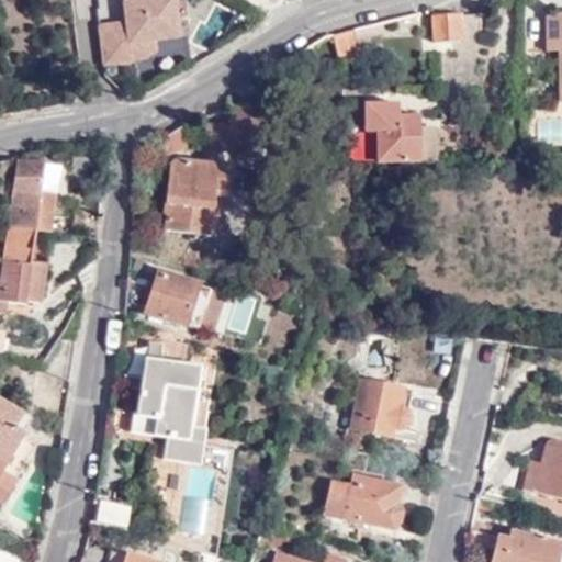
[(122,0),(125,22),(98,25),(103,65),(131,62),(131,58),(145,57),(155,51),(154,38),(178,35),(172,0),(122,0)]
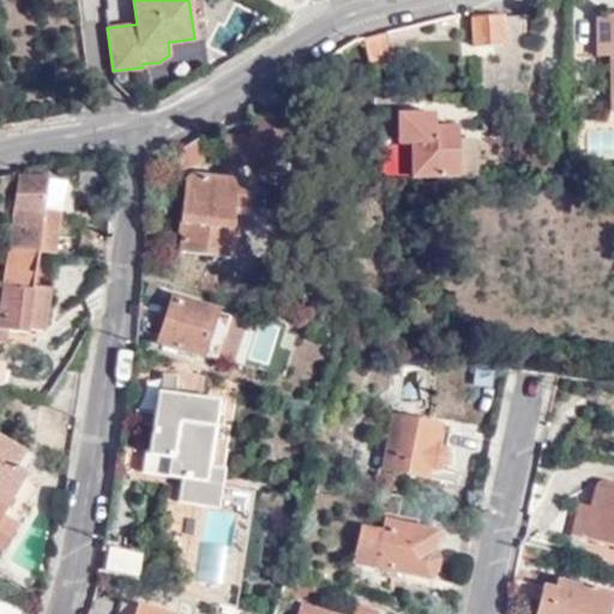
[(500,43),(499,14),(470,17),(471,44),(500,43)]
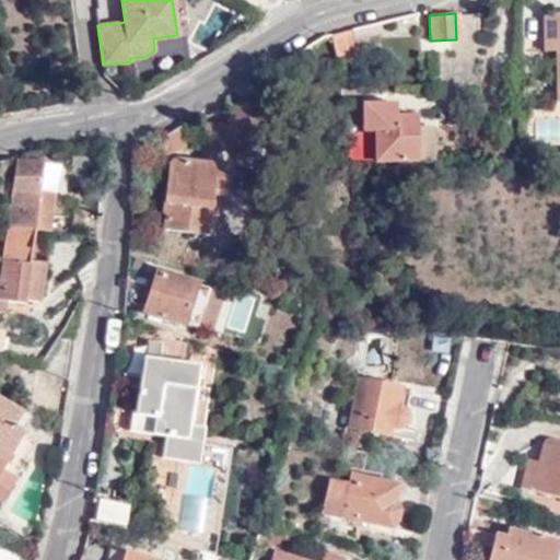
[(559,13),(543,14),(544,53),(556,53),(557,103),(559,102),(559,13)]
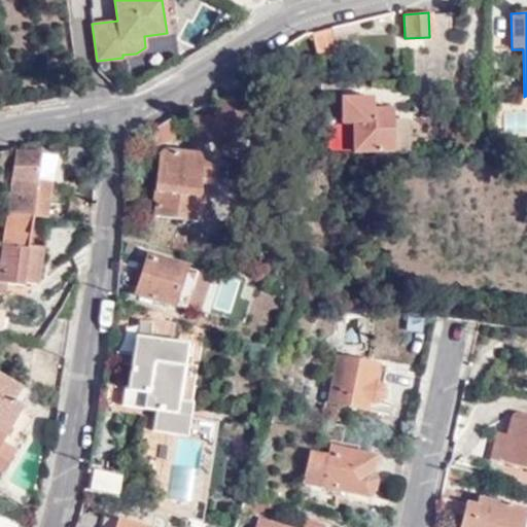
[(338,50),(331,27),(312,32),(318,55),(338,50)]
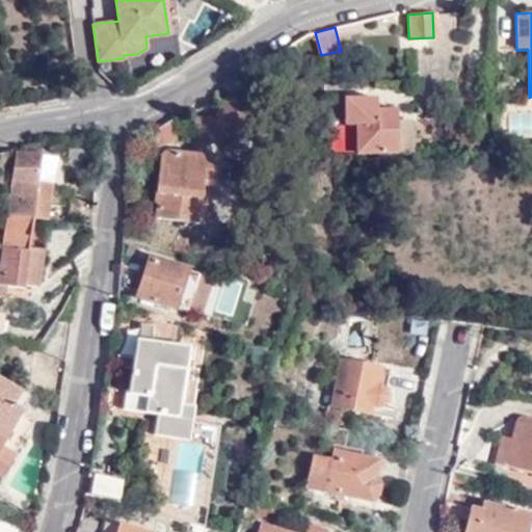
[(345,109),(377,109),(377,100),(345,100),(345,109)]
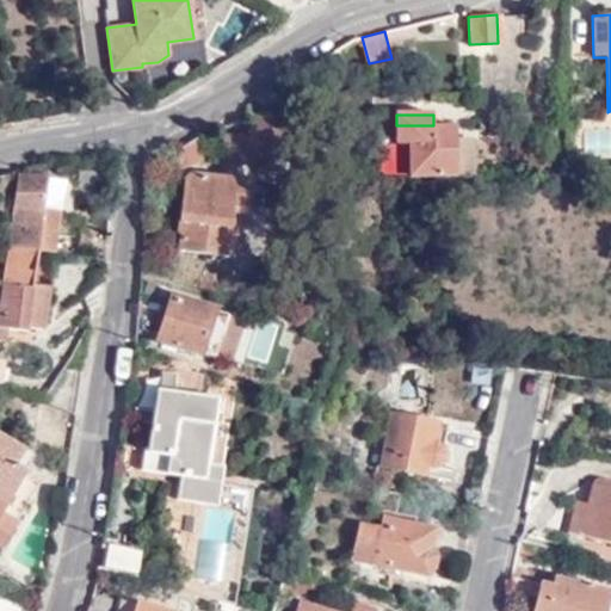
[(409,179),(457,178),(456,140),(455,128),(433,128),(433,125),(396,125),(396,143),(409,144),(409,179)]
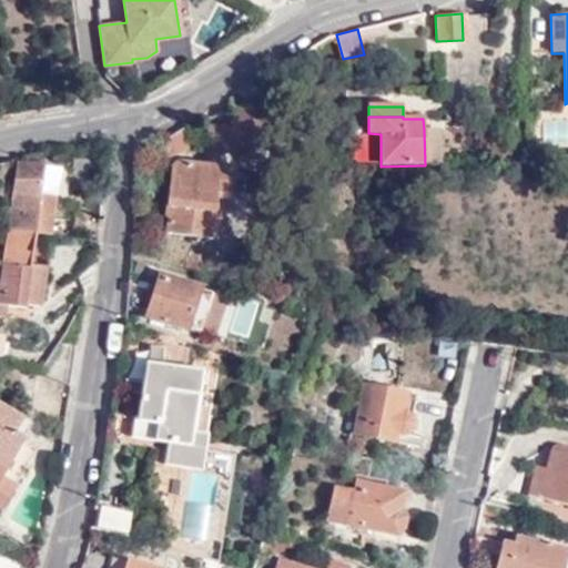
[(190,145),(185,122),(162,137),(161,154),(190,145)]
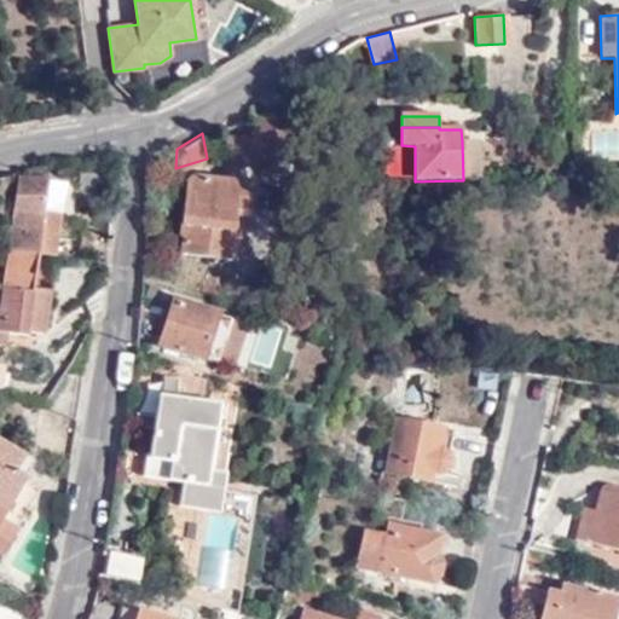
[(463,180),(481,179),(481,143),(462,142),(463,180)]
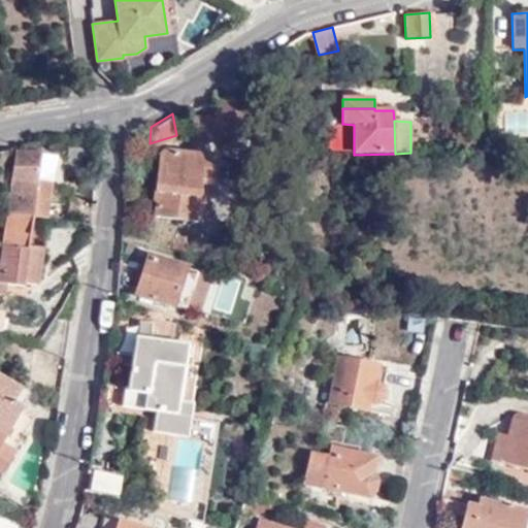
[(204,221),(212,155),(159,150),(154,200),(157,200),(156,215),(204,221)]
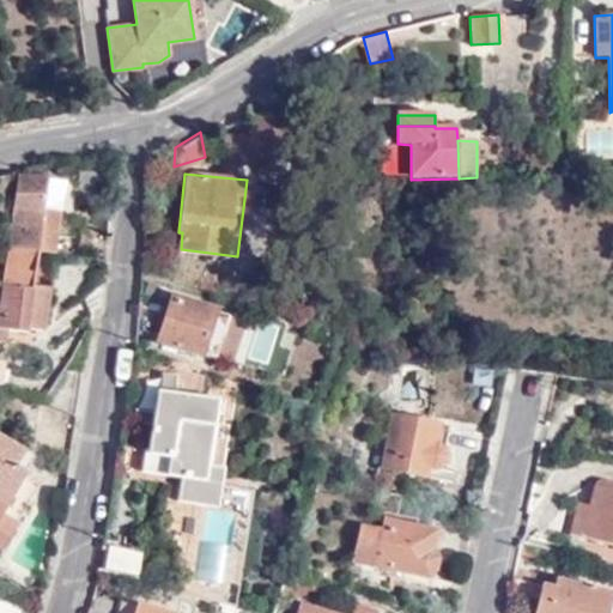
[(14,175),(4,249),(36,253),(53,254),(60,211),(42,207),(46,177),(14,175)]
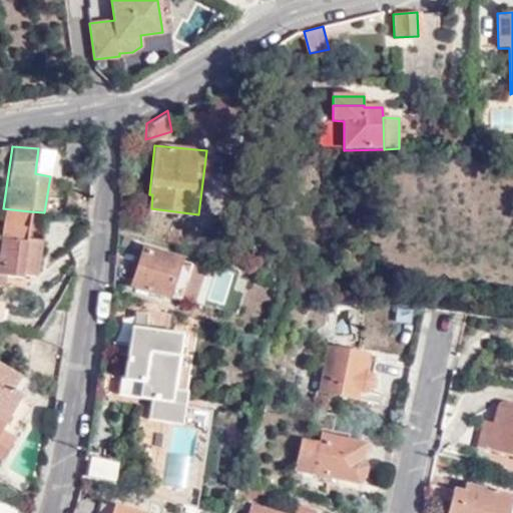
[(53,149),(38,148),(35,173),(50,176),(53,149)]
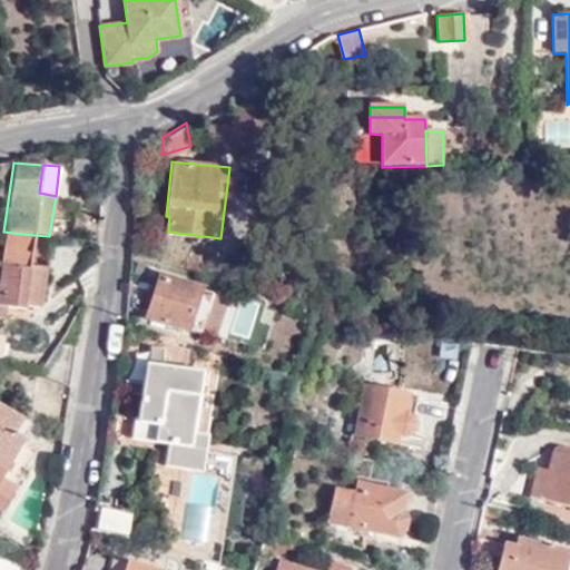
[(33,235),(3,232),(0,254),(0,316),(6,318),(7,306),(25,308),(26,303),(39,304),(45,267),(29,264),(33,235)]
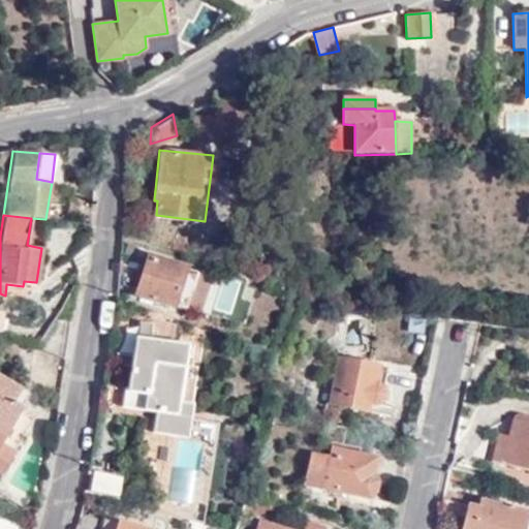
[(175,303),(185,266),(150,254),(147,266),(142,265),(141,269),(131,266),(129,274),(137,276),(136,280),(142,282),(138,291),(175,303)]
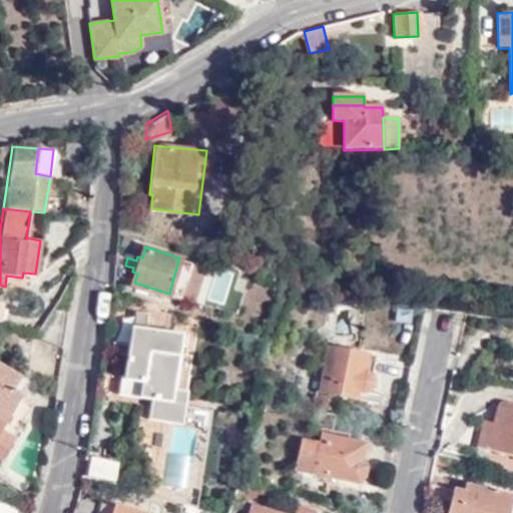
[(194,263),(179,258),(169,294),(181,298),(194,263)]
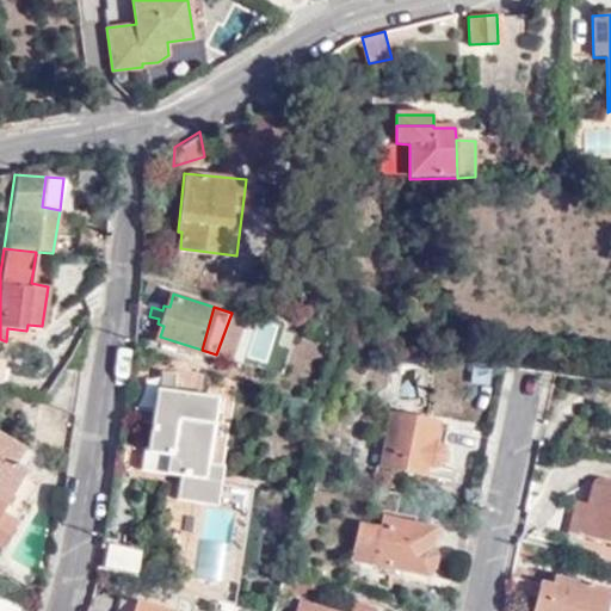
[(222,421),(226,401),(159,392),(155,414),(136,412),(135,421),(153,424),(149,450),(146,449),(142,469),(207,479),(214,421),(222,421)]
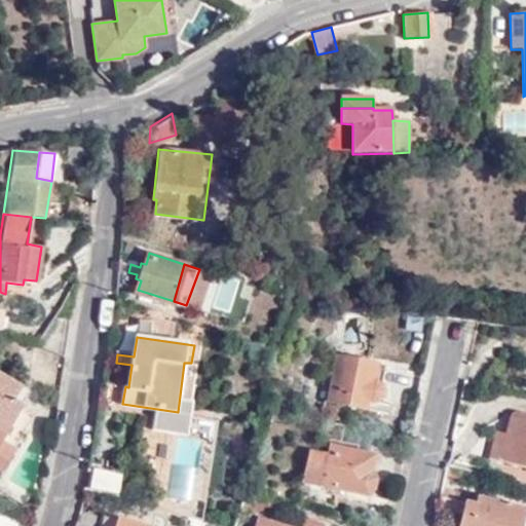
[(382,382),(387,362),(338,350),(329,399),(389,411),(390,403),(381,401),(385,396),(387,391),(386,386),(382,382)]
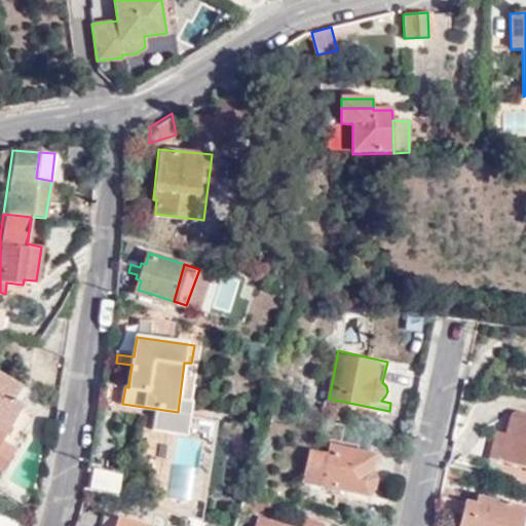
[(0,466),(20,435),(7,426),(19,407),(21,404),(11,398),(20,385),(0,373),(0,466)]
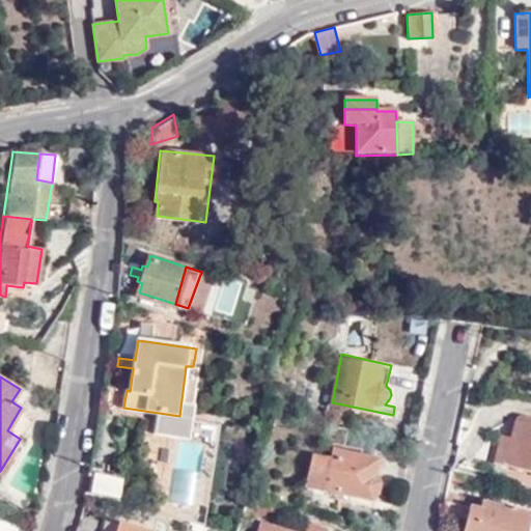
[(31,419),(19,411),(7,430),(20,439),(31,419)]
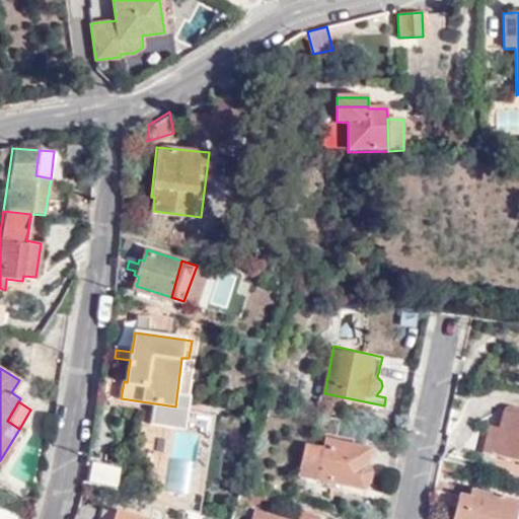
[(518,476),(518,480),(518,414),(505,411),(500,428),(490,425),(484,451),(518,459),(518,476)]
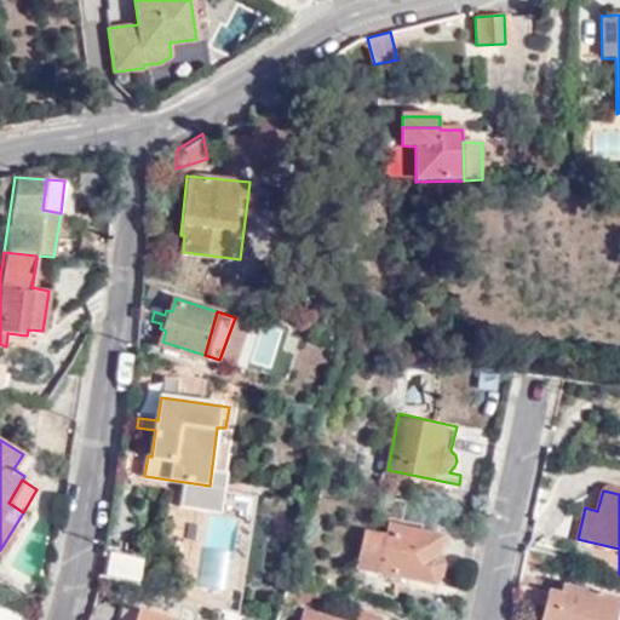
[(430,581),(441,534),(389,522),(385,533),(366,528),(357,563),(430,581)]
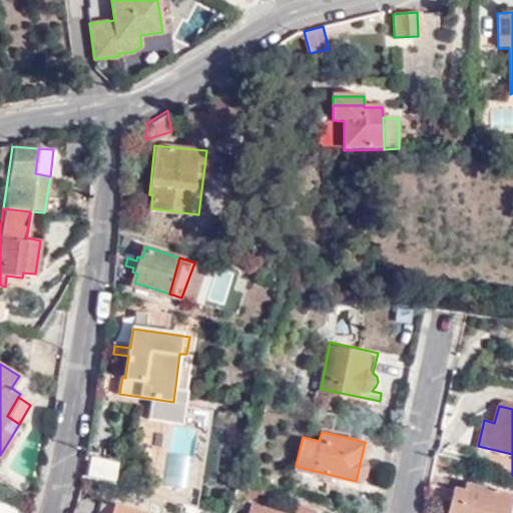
[(121,463),(87,455),(83,476),(116,484),(121,463)]
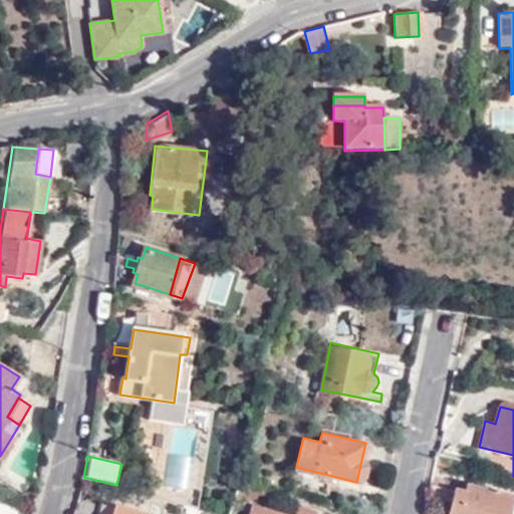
[(467,485),(431,476),(429,487),(427,494),(452,501),(455,490),(465,492),(467,485)]
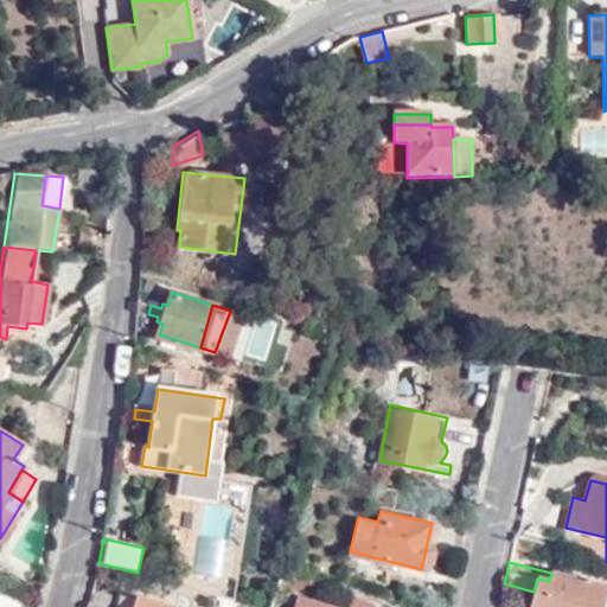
[(600,606),(606,587),(551,573),(549,581),(537,579),(534,592),(530,606),(600,606)]
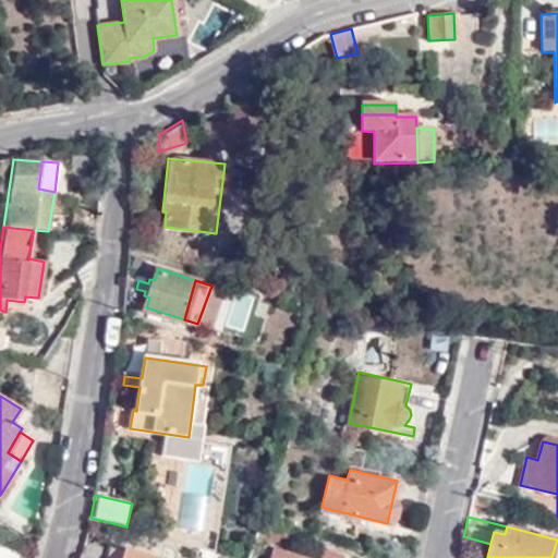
[(152,557),(111,545),(106,557),(152,557)]
